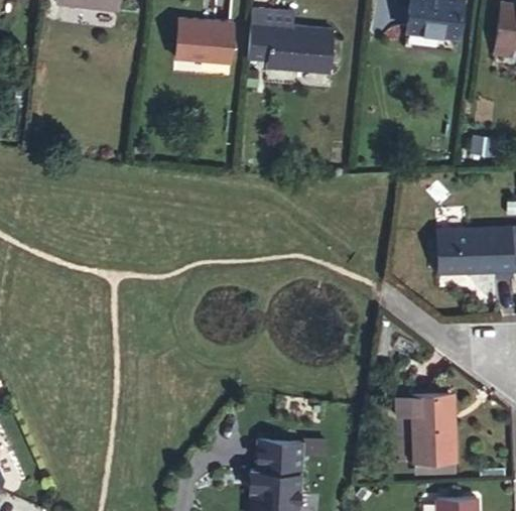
[(119,0),(55,0),(55,4),(118,12),(119,0)]
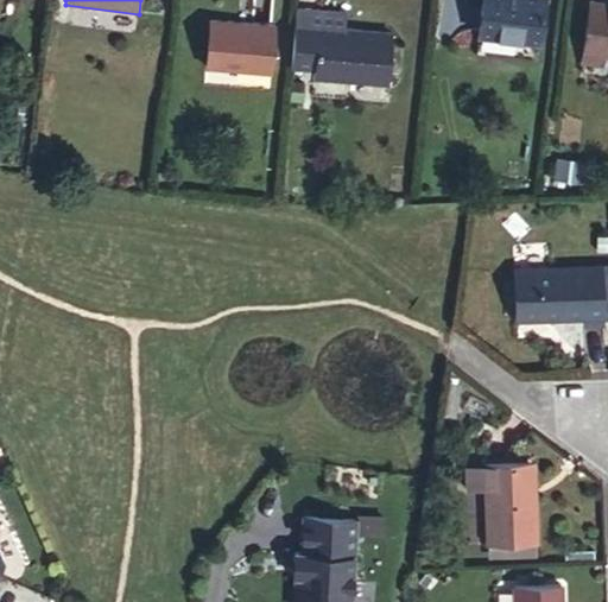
[(545,1),(531,0),(482,0),(477,39),(539,48),(545,1)]
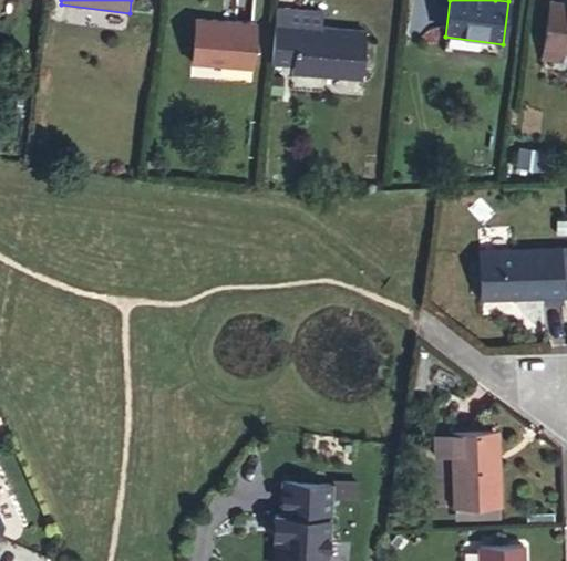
[(542,63),(562,66),(563,55),(566,55),(566,9),(549,7),(542,63)]
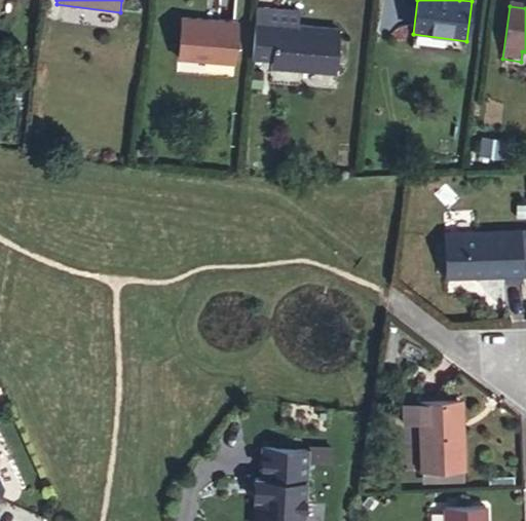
[(256,11),(255,26),(297,30),(299,14),(256,11)]
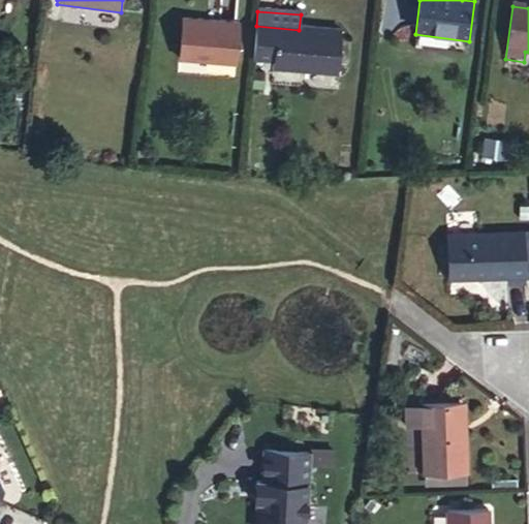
[(179,62),(235,67),(239,26),(183,21),(179,62)]
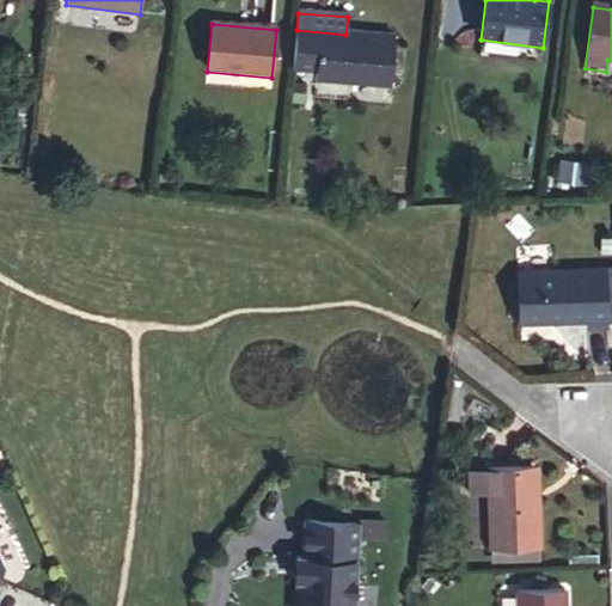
[(297,30),(292,72),(316,74),(314,81),(389,89),(393,40),(346,35),(297,30)]
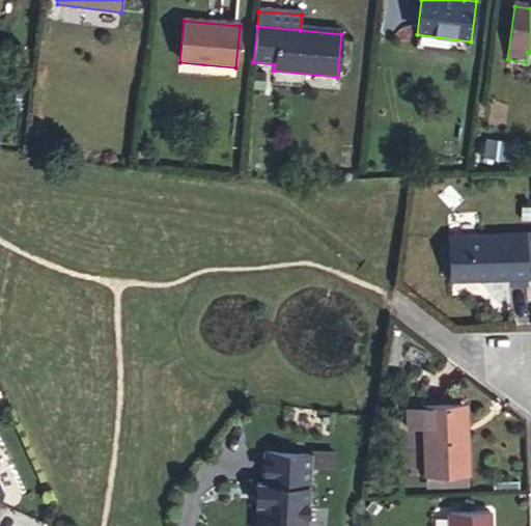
[(484,165),(509,166),(510,147),(485,145),(484,165)]
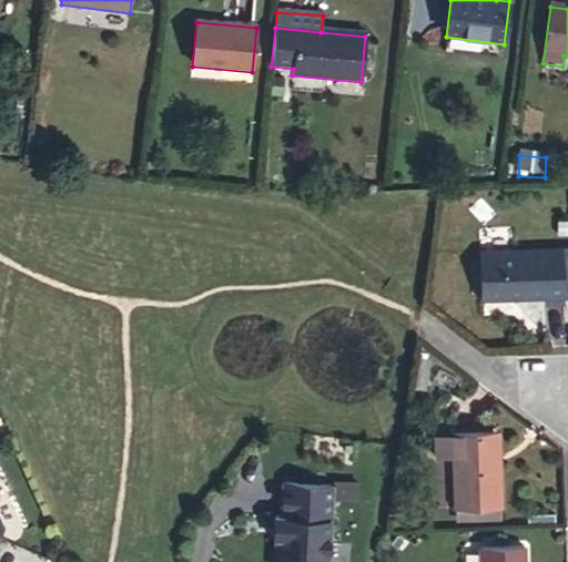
[(482,304),(545,302),(545,308),(563,308),(560,254),(480,256),(482,304)]
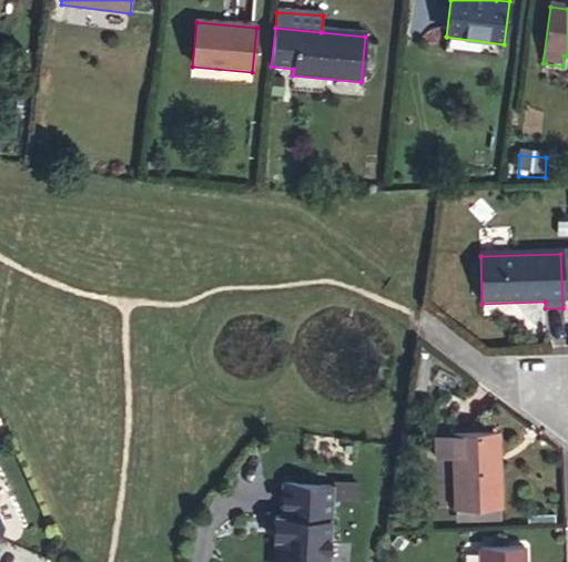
[(499,468),(495,468),(493,436),(453,438),(453,440),(440,441),(434,447),(435,461),(453,461),(455,512),(500,510),(499,468)]
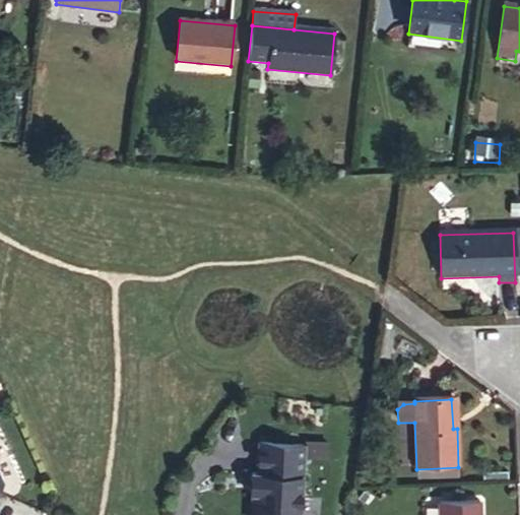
[(255,444),(251,514),(304,514),(307,464),(328,465),(329,447),(255,444)]
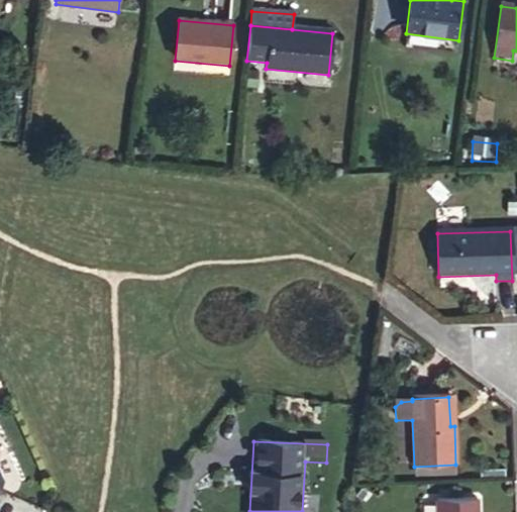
[(436,503),(436,511),(477,511),(477,502),(436,503)]
